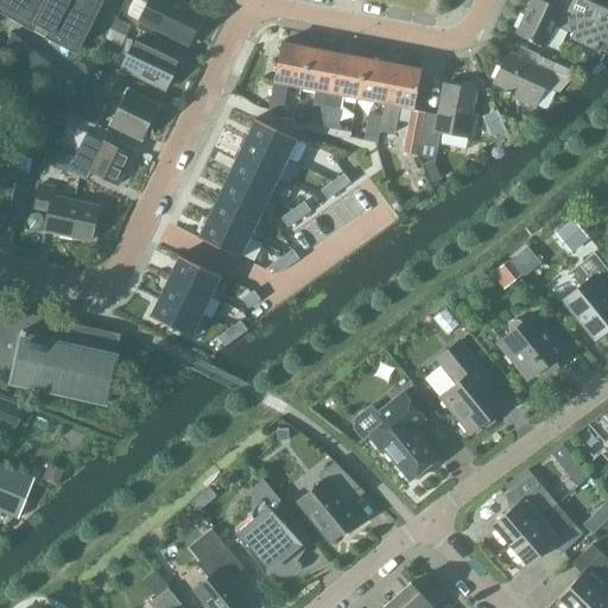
[(49,0),(13,0),(8,10),(36,25),(37,24),(49,0)]
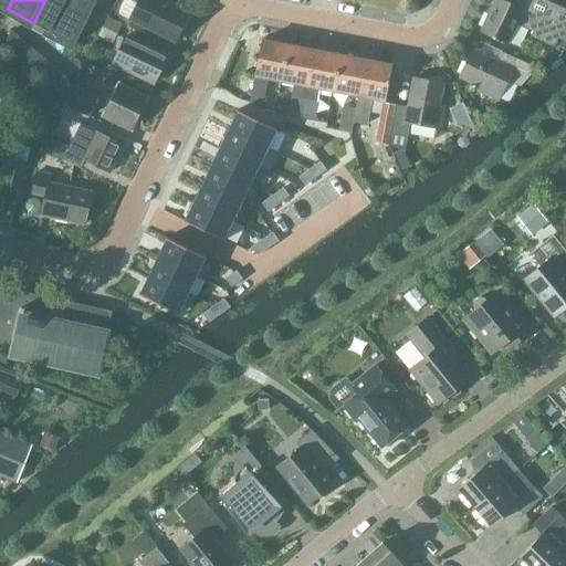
[(45,0),(34,22),(48,29),(63,0),(45,0)]
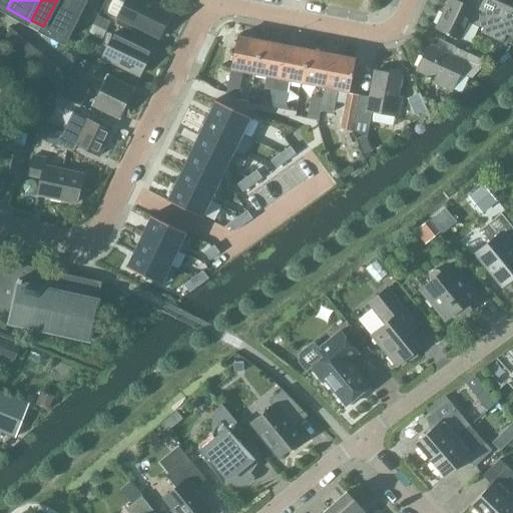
[(57,0),(43,26),(42,28),(66,40),(84,5),(89,8),(92,0),(57,0)]
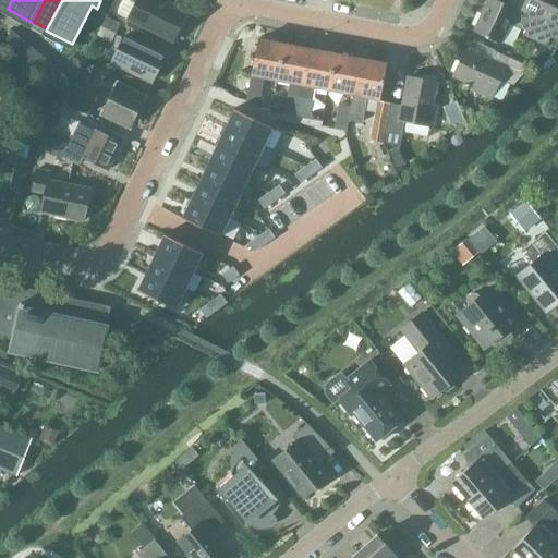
[(173,41),(186,14),(157,0),(131,0),(136,2),(128,20),(173,41)]
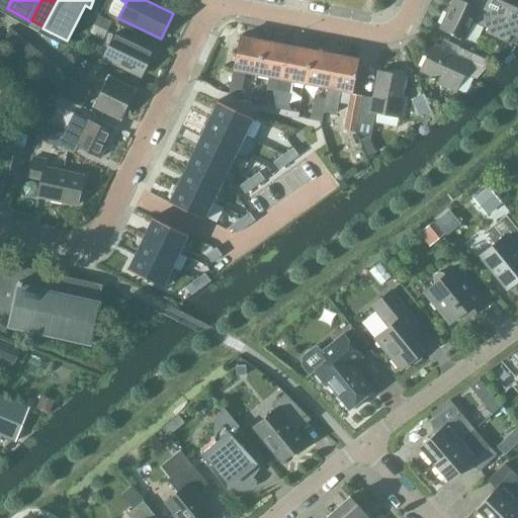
[(473,22),(488,28),(486,33),(507,44),(511,35),(517,38),(517,8),(503,1),(499,0),(476,0),(472,7),(457,0),(453,0),(440,29),(464,40),(473,22)]
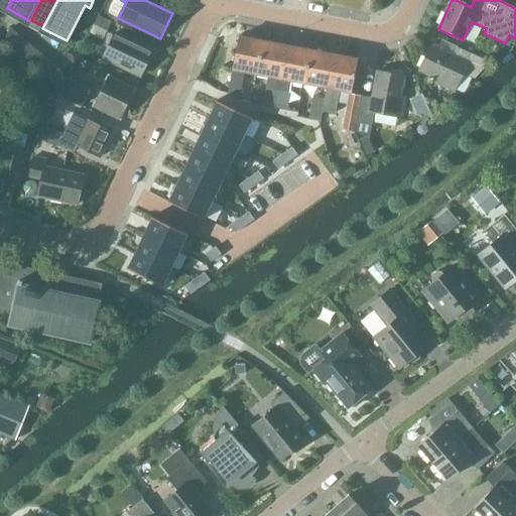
[(89,34),(103,40),(111,25),(97,18),(89,34)]
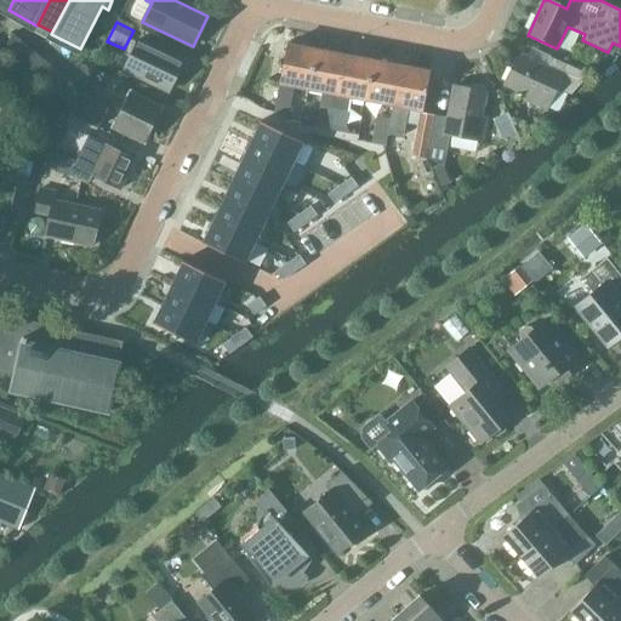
[(124,72),(169,93),(183,62),(140,40),(124,72)]
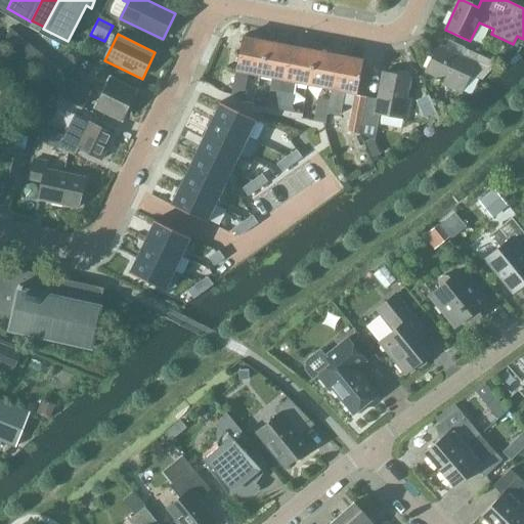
[(231,94),(231,95),(244,98),(248,74),(260,76),(266,42),(242,37),(235,71),(236,71),(231,94)]
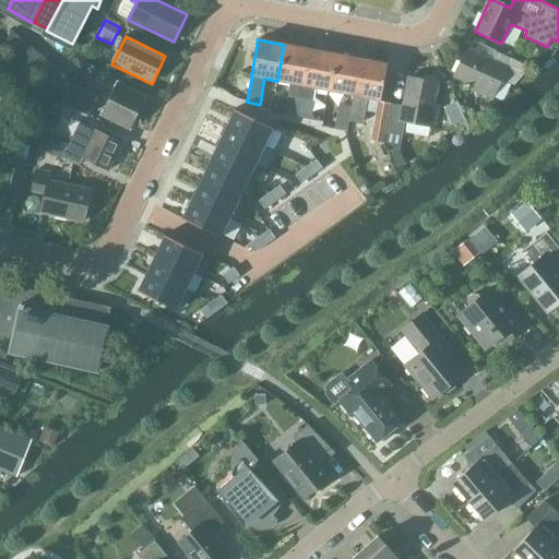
[(284,45),(277,81),(290,83),(285,109),(298,113),(309,49),(284,45)]
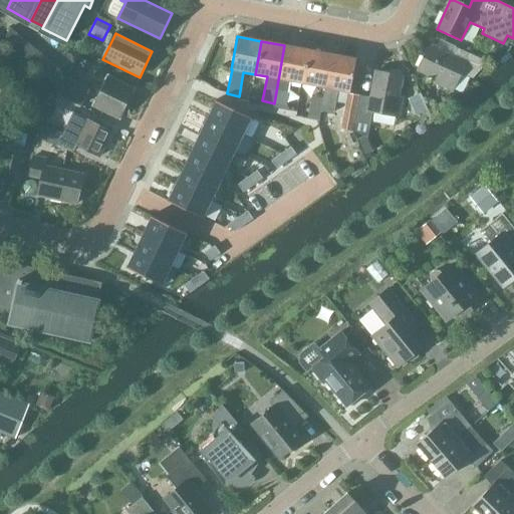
[(284,45),(274,103),(285,105),(290,80),(301,83),(308,50),(284,45)]
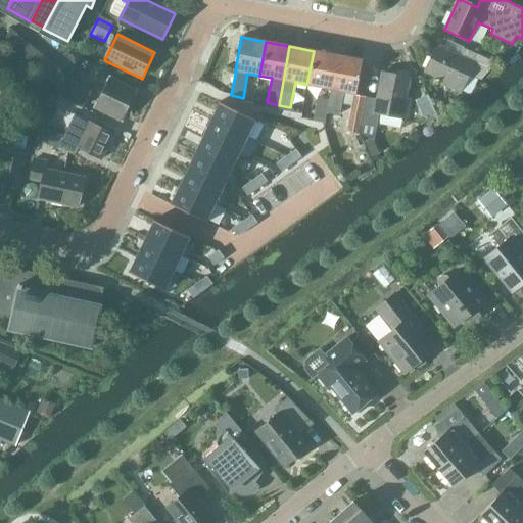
[(460,93),(468,76),(481,81),(496,63),(481,56),(466,49),(462,59),(438,48),(436,48),(426,72),(449,83),(448,87),(460,93)]
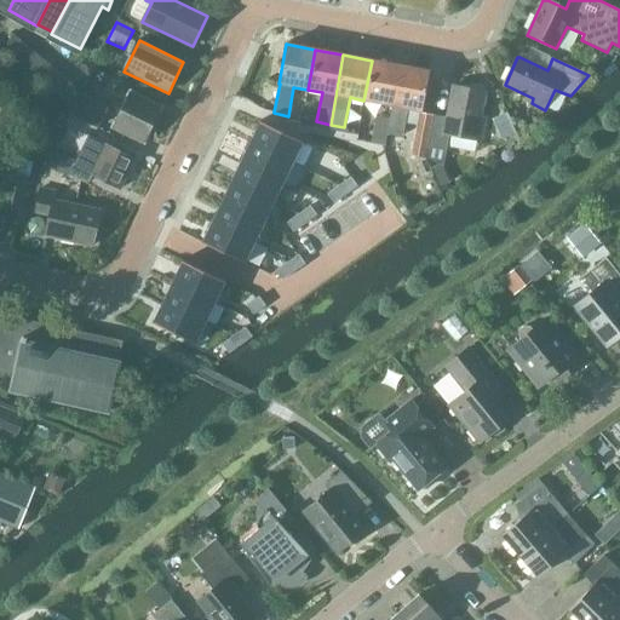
[(372,61),(363,101),(392,105),(400,65),(372,61)]
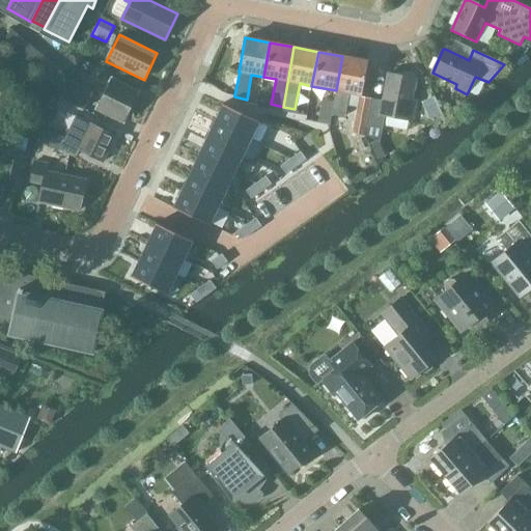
[(334,102),(331,116),(345,119),(347,107),(350,93),(360,95),(361,95),(367,61),(342,56),(336,90),(334,102)]
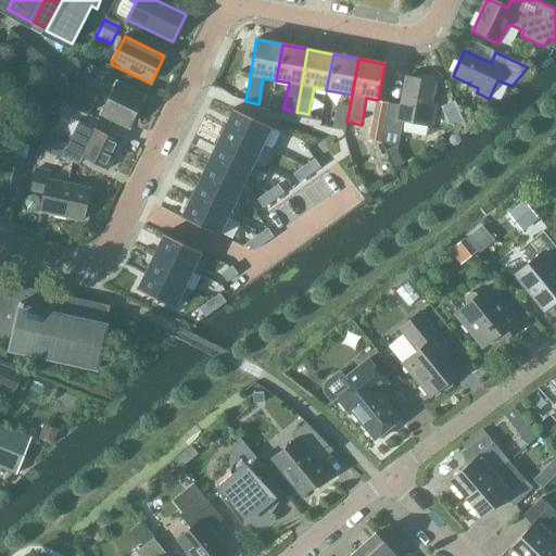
[(535,61),(528,67),(535,75),(543,67),(535,61)]
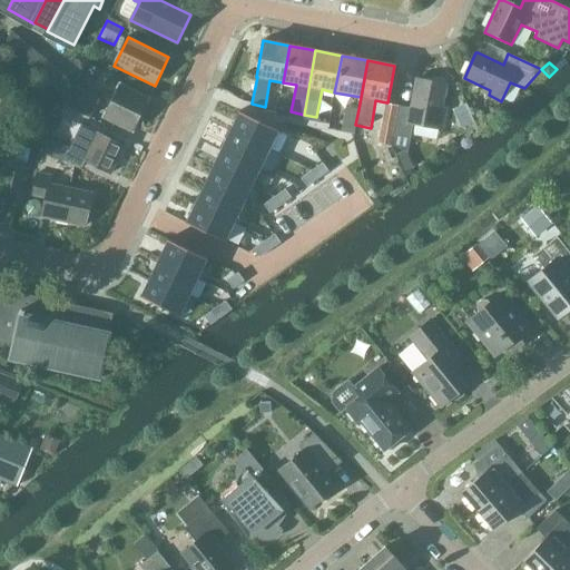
[(399,105),(392,135),(410,138),(411,138),(413,125),(442,130),(445,115),(440,115),(445,86),(418,80),(412,108),(399,105)]
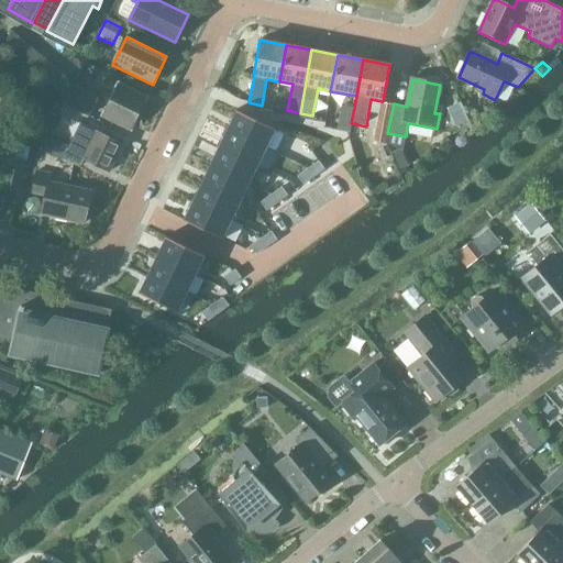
[(64,105),(89,117),(99,98),(74,86),(64,105)]
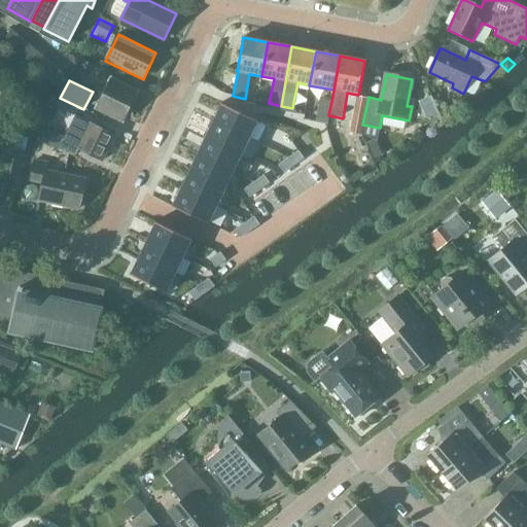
[(99,107),(124,118),(135,95),(110,82),(99,107)]
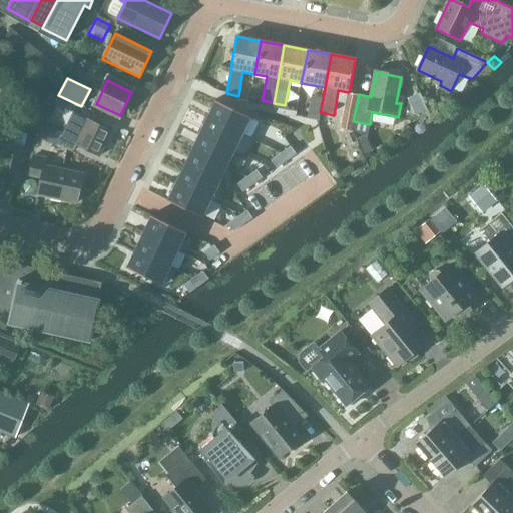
[(345,105),(341,129),(352,131),(353,121),(359,94),(348,92),(345,105)]
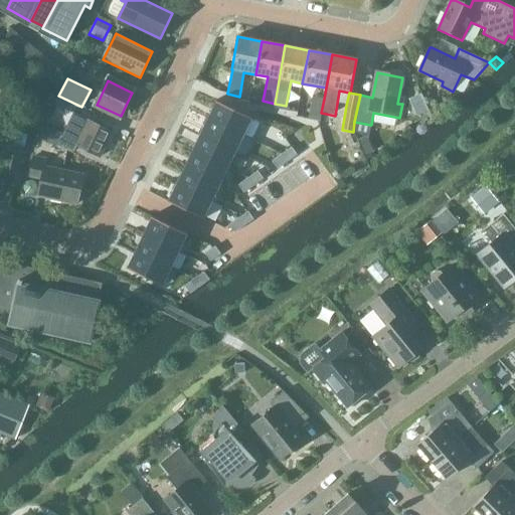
[(409,99),(416,115),(427,111),(420,94),(409,99)]
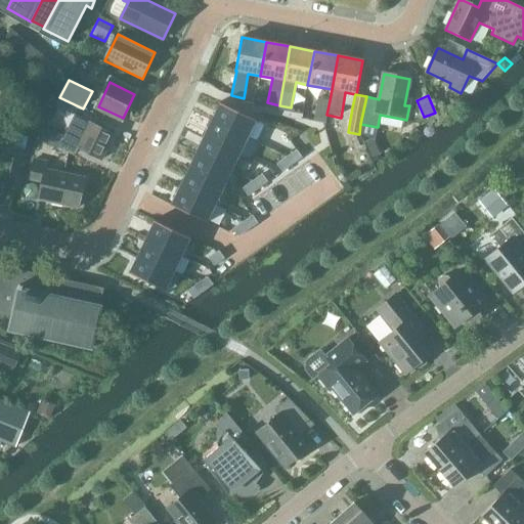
[(317,98),(313,122),(323,123),(325,124),(326,115),(330,100),(317,98)]
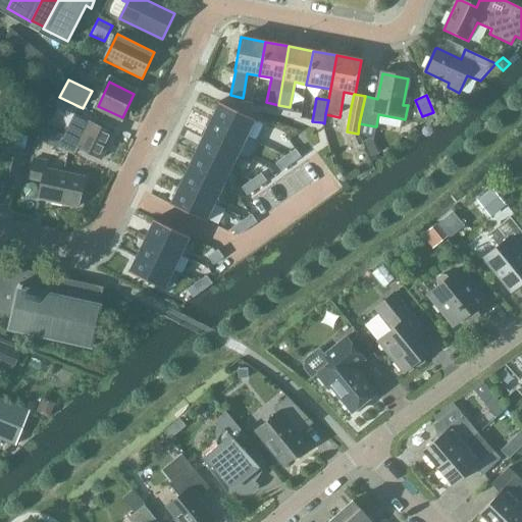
[(219,104),(211,120),(247,138),(255,120),(255,121),(256,120),(218,102),(218,103),(219,104)]
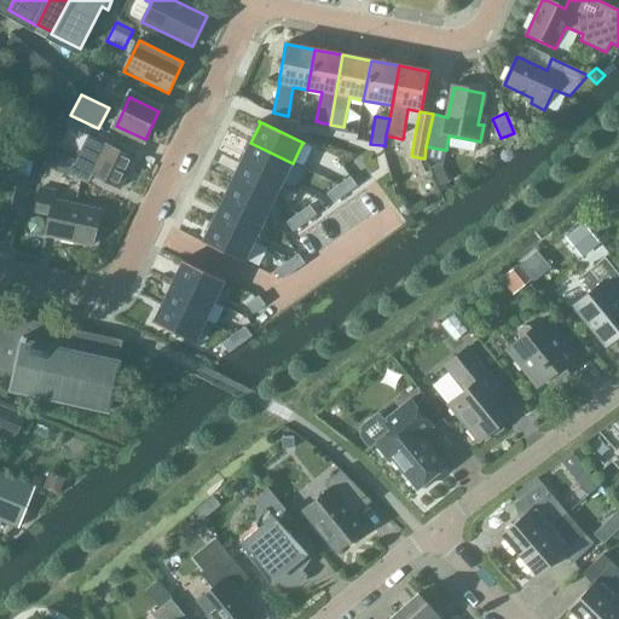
[(88,136),(74,166),(91,174),(121,189),(136,158),(106,144),(88,136)]
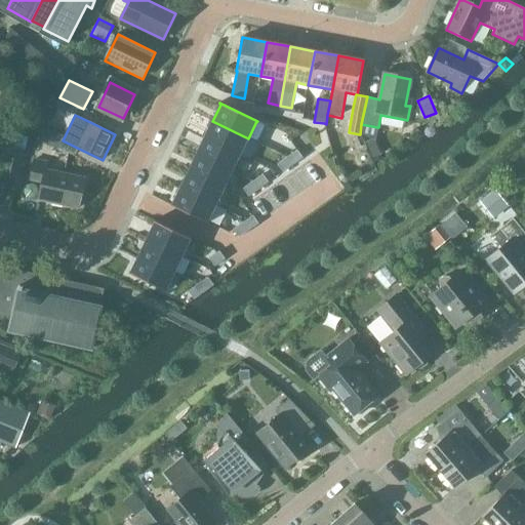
[(212,121),(204,137),(240,155),(248,138),(212,121)]
